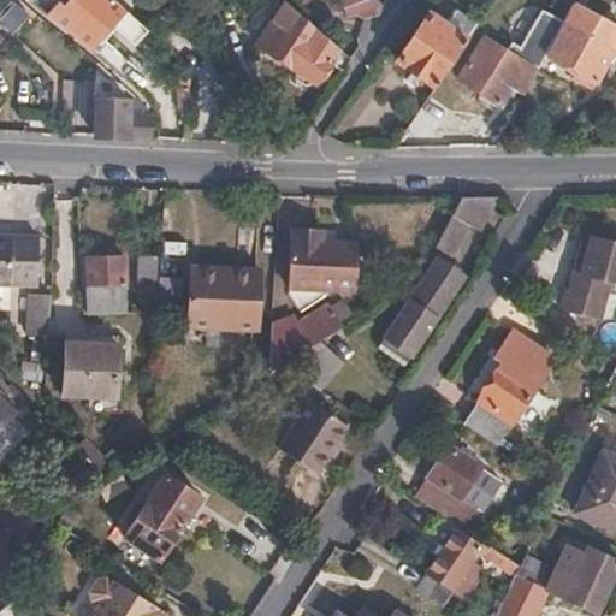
[(116,0),(72,0),(66,7),(60,1),(51,12),(63,23),(92,47),(112,23),(132,39),(143,24),(116,0)]
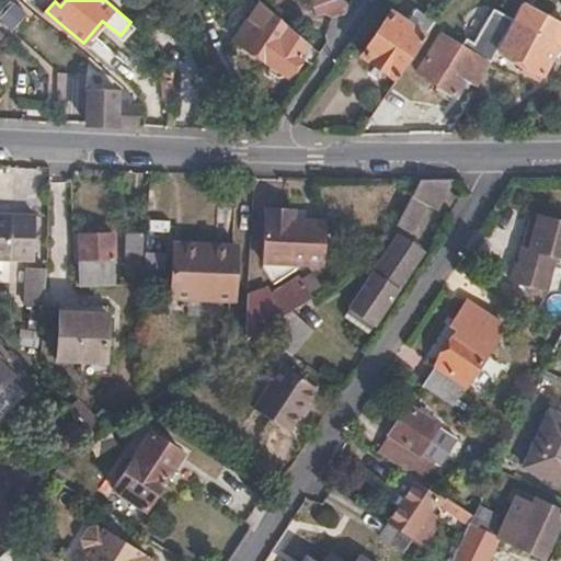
[(288,75),(310,43),(263,3),(261,2),(236,41),(288,75)]
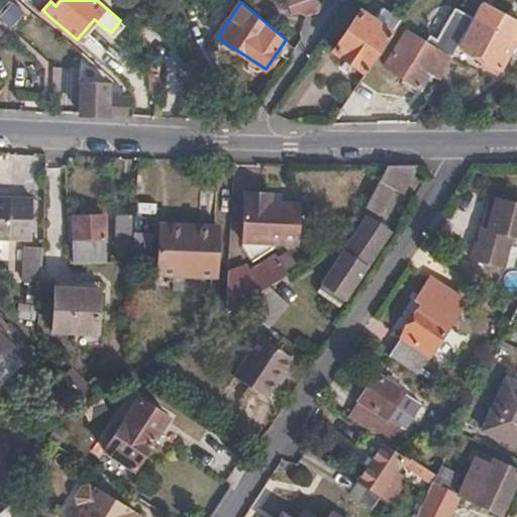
[(373,18),(391,29),(399,16),(382,5),(373,18)]
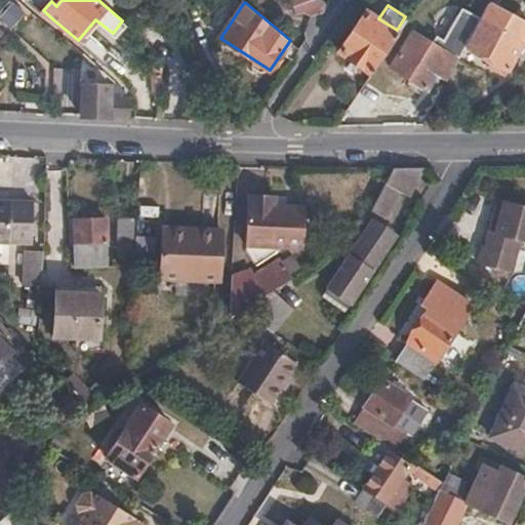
[(524,26),(486,6),(465,46),(488,61),(485,67),(501,75),(506,68),(508,69),(520,44),(522,46),(524,40),(524,26)]
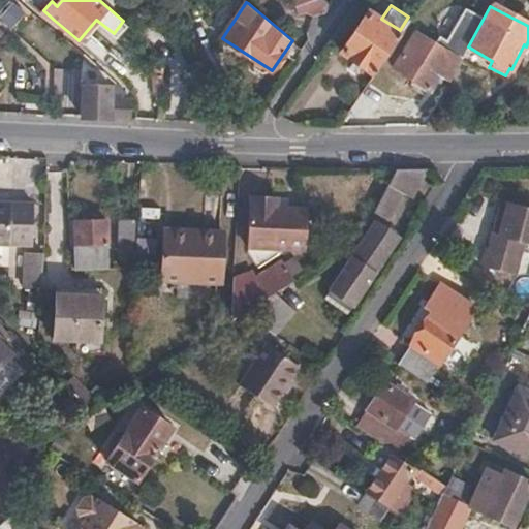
[(341,52),(373,72),(400,30),(381,19),(368,10),(341,52)]
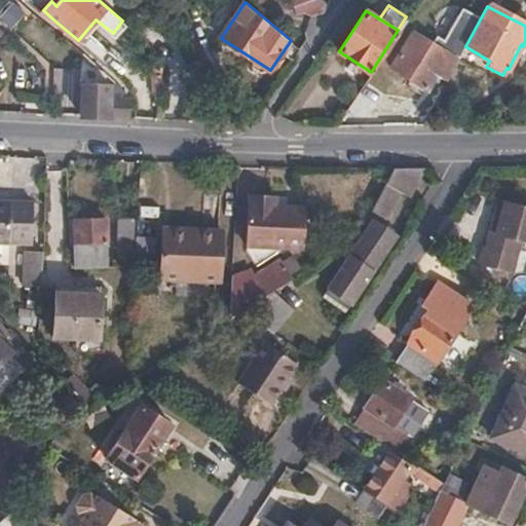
[(434,74),(447,81),(448,79),(462,51),(449,44),(443,52),(437,48),(440,44),(434,40),(430,44),(412,34),(390,67),(424,88),(434,74)]
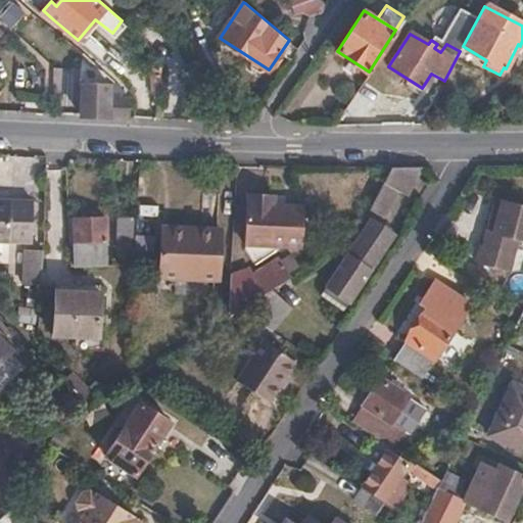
[(105,117),(128,119),(123,99),(110,99),(110,85),(81,84),(80,115),(105,117)]
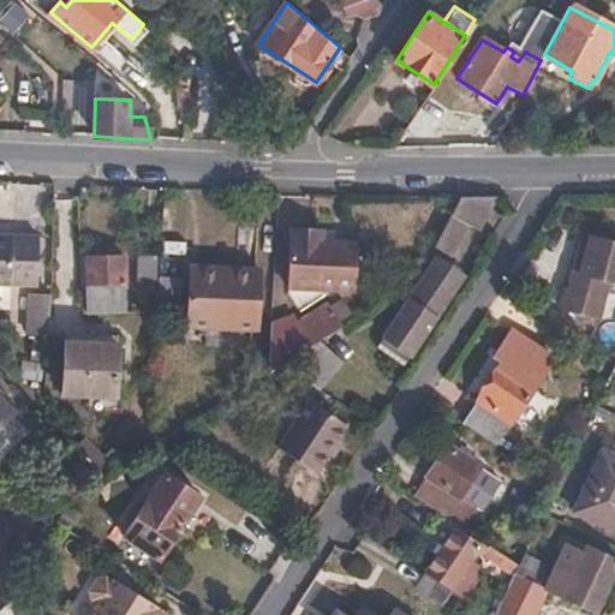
[(481,225),(495,197),(460,197),(434,244),(448,252),(467,220),(481,225)]
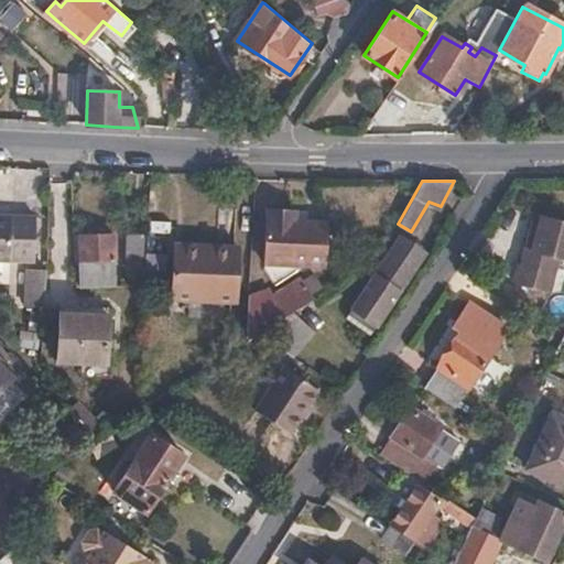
[(0,242),(35,245),(38,196),(0,194),(0,242)]
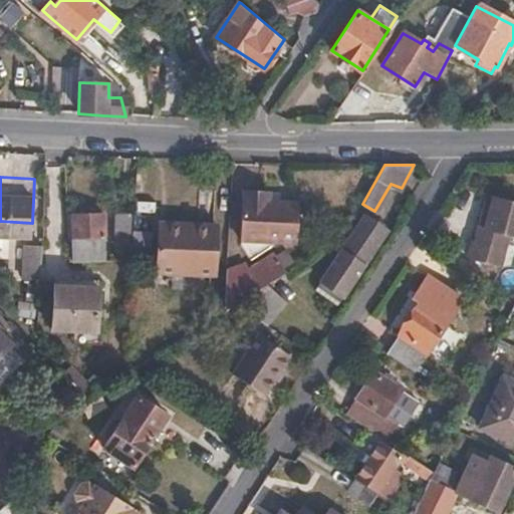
[(107,229),(106,181),(76,182),(77,229),(107,229)]
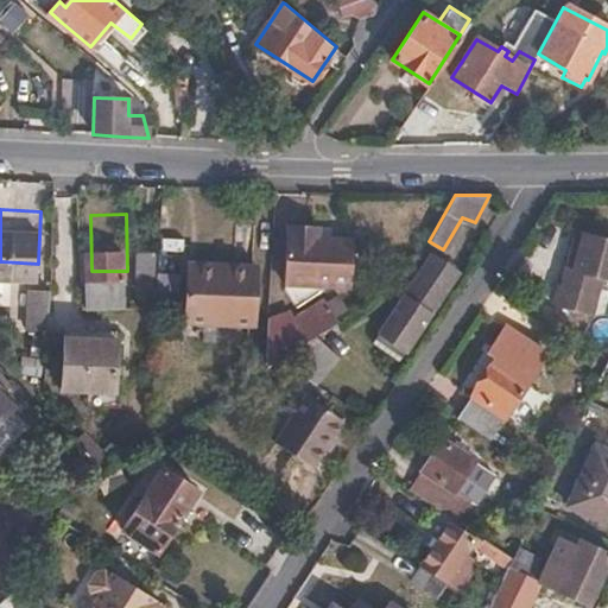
[(354,240),(321,239),(320,228),(290,228),(289,277),(353,278),(354,240)]
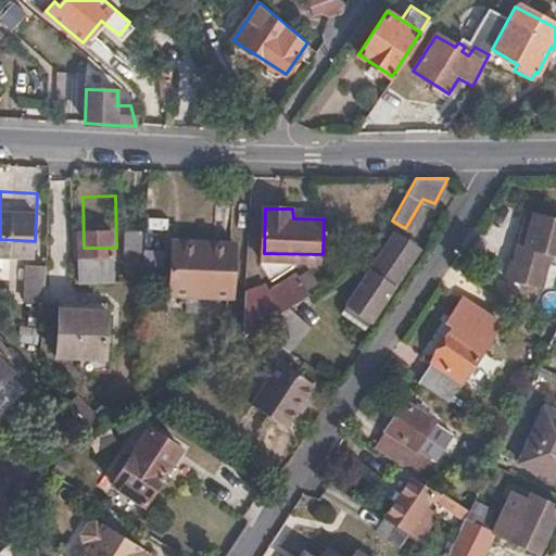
[(525,250),(534,217),(528,215),(519,247),(525,250)]
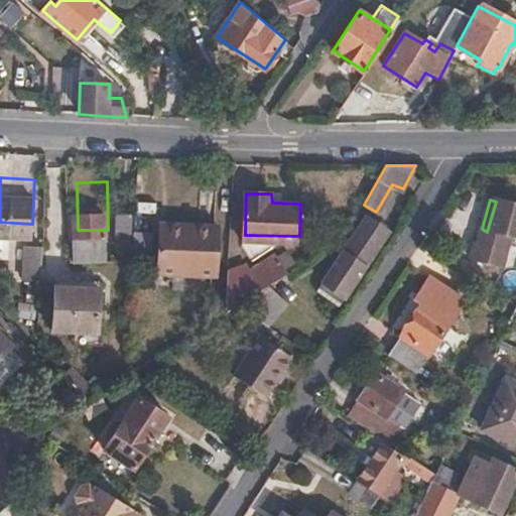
[(515,208),(496,202),(487,232),(482,229),(473,227),(464,257),(491,265),(502,235),(515,239),(515,208)]
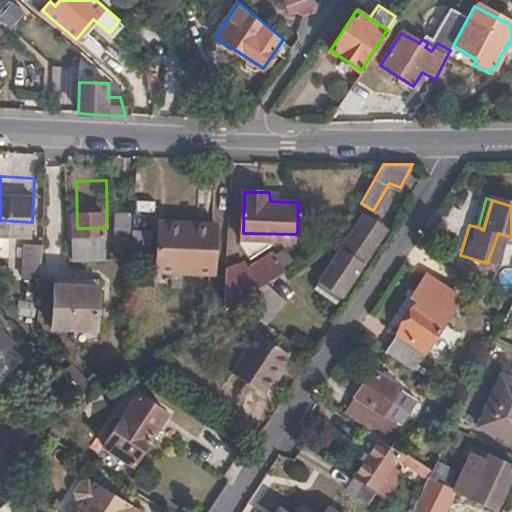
[(319,282),(342,297),(386,230),(363,215),(319,282)]
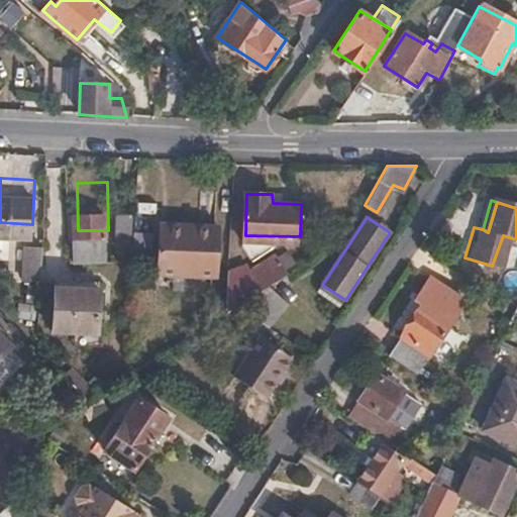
[(189,236),(189,227),(160,226),(160,236),(189,236)]
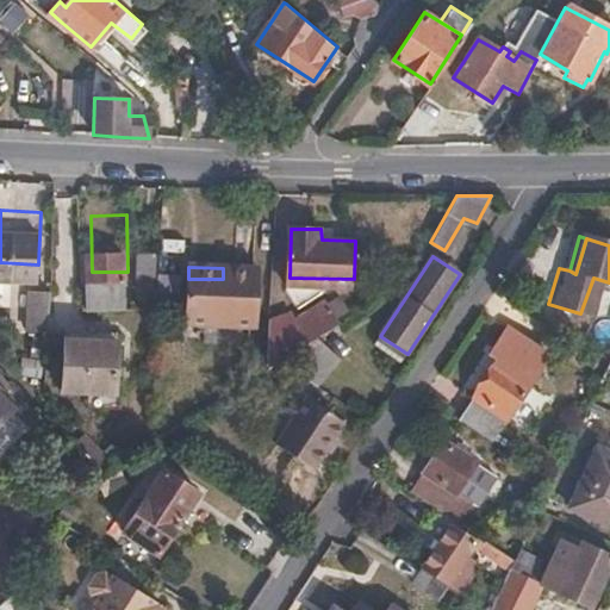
[(257,269),(223,268),(223,279),(188,279),(186,328),(254,330),(257,269)]
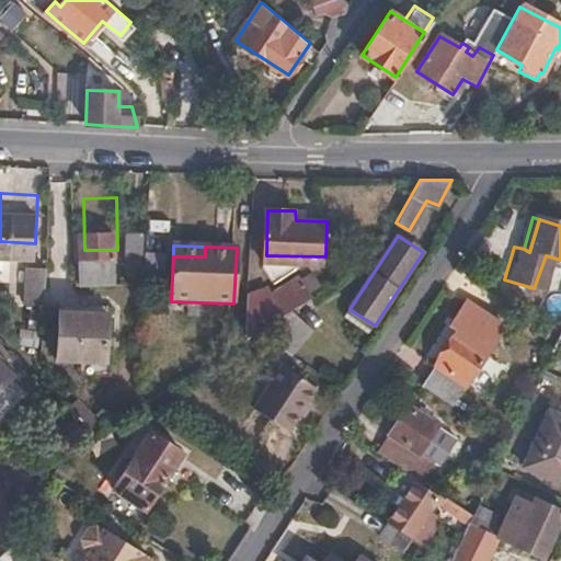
[(31,288),(47,288),(48,251),(32,251),(31,288)]
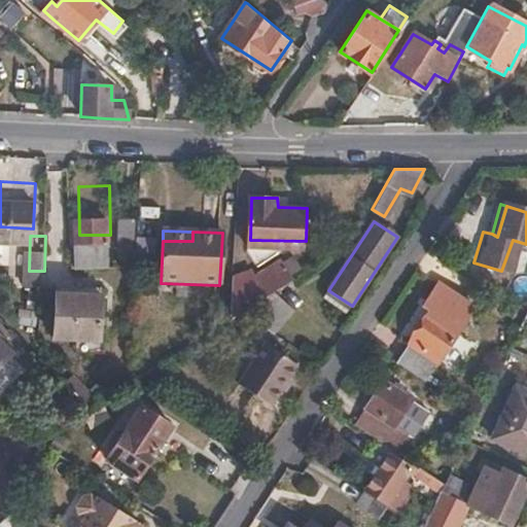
[(231,297),(230,320),(240,313),(273,291),(292,279),(280,259),(251,278),(255,282),(231,297)]
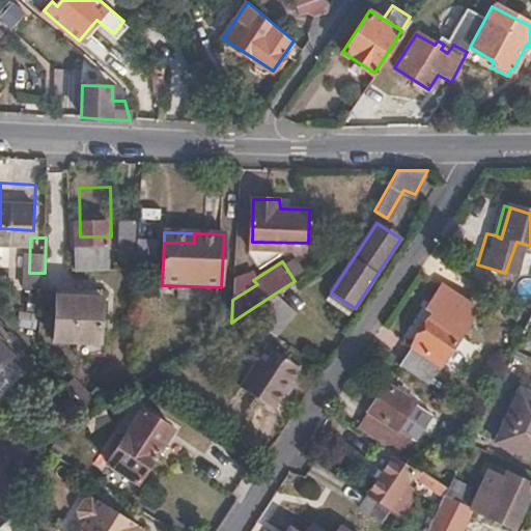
[(434,314),(403,359),(431,378),(478,307),(444,285),(427,310),(434,314)]
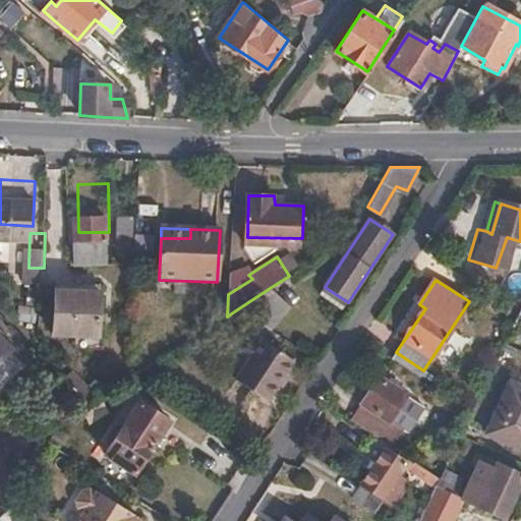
[(237,309),(271,331),(290,306),(270,288),(237,309)]
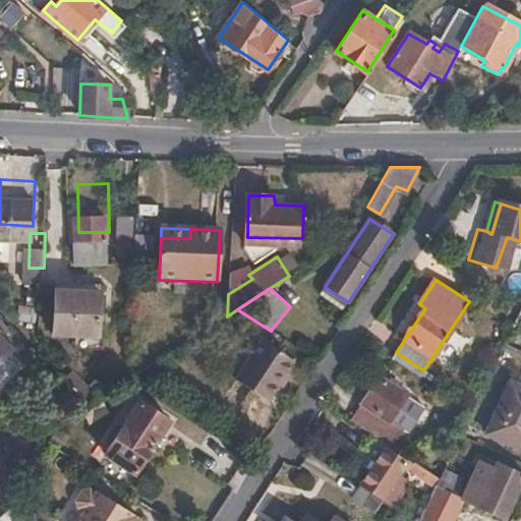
[(55,335),(99,337),(101,293),(57,291),(55,335)]
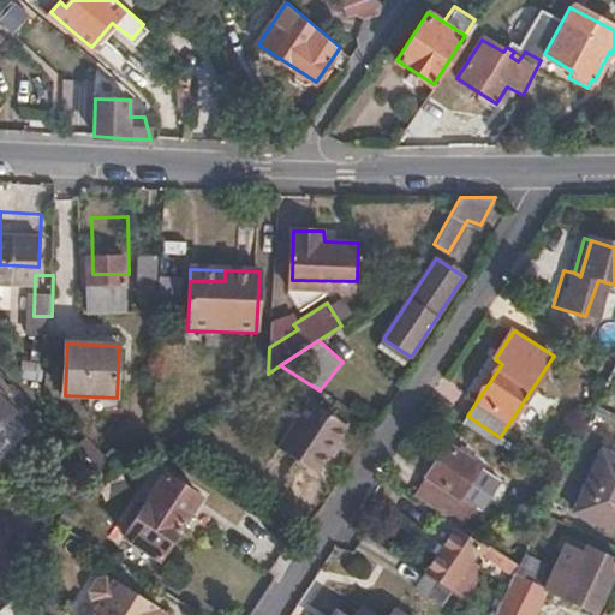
[(0,428),(16,413),(0,396),(0,428)]
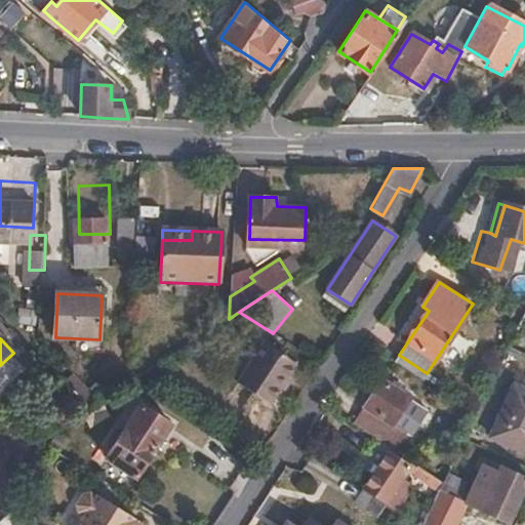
[(232,379),(268,403),(295,363),(259,339),(232,379)]
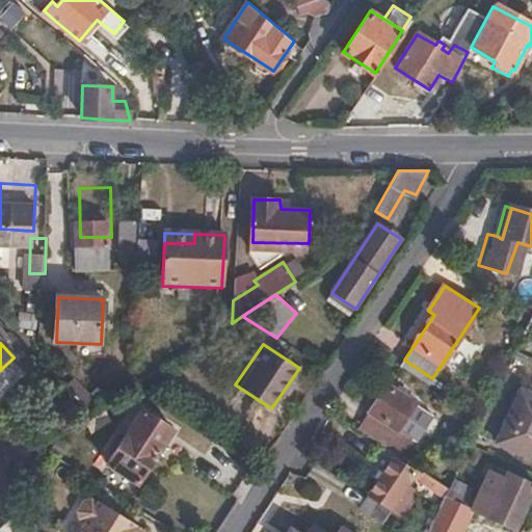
[(357,430),(386,448),(414,405),(386,387),(357,430)]
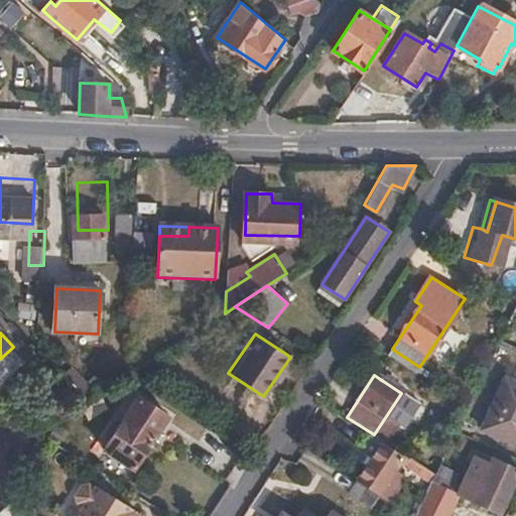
[(515,383),(506,379),(483,427),(515,442),(515,383)]
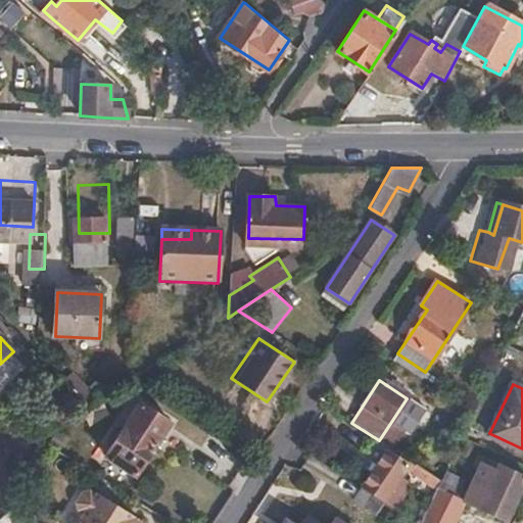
[(139,402),(105,455),(135,474),(169,422),(139,402)]
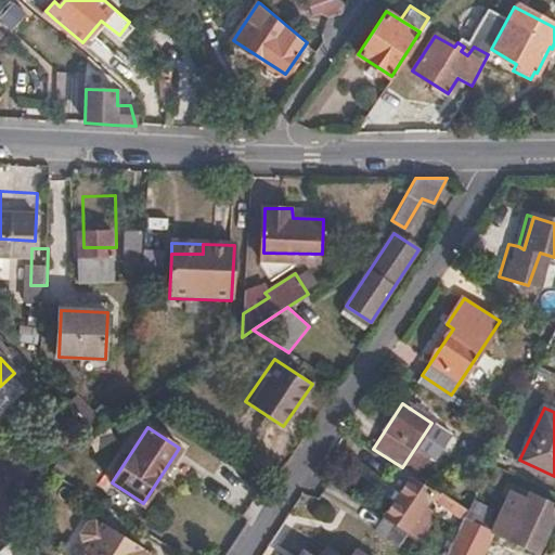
[(33,474),(36,463),(14,453),(10,464),(33,474)]
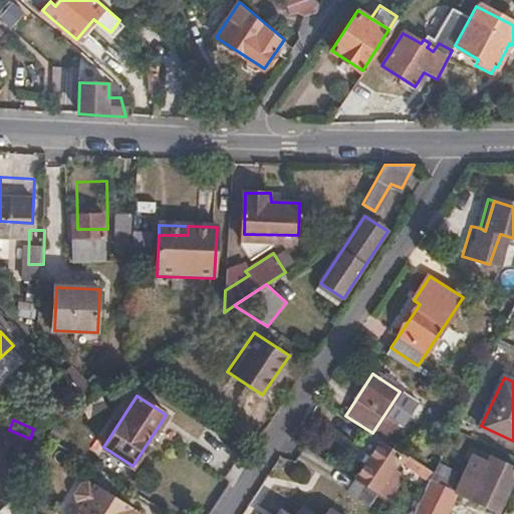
[(401,457),(379,443),(357,478),(383,494),(398,473),(392,469),(401,457)]
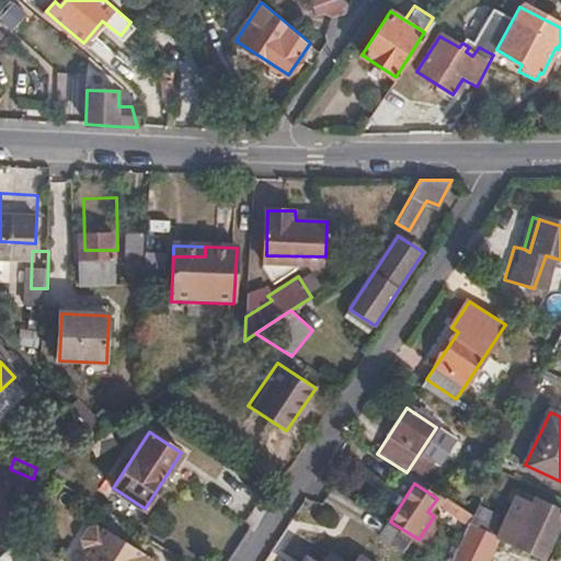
[(560,519),(560,510),(514,489),(510,501),(514,503),(505,522),(523,529),(516,546),(542,558),(560,519)]
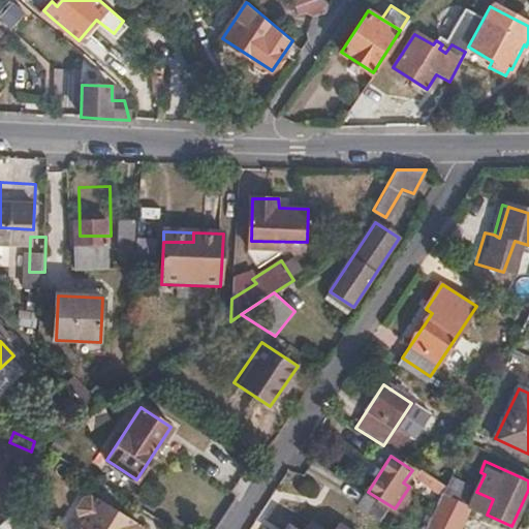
[(459,528),(470,504),(442,492),(439,498),(424,528),(459,528)]
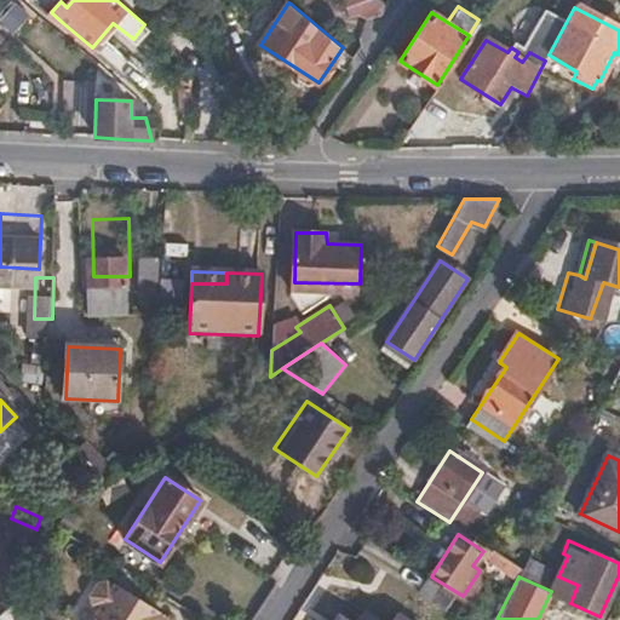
[(101,607),(91,619),(167,619),(158,614),(160,612),(116,583),(114,585),(107,580),(99,583),(91,595),(92,602),(101,607)]
